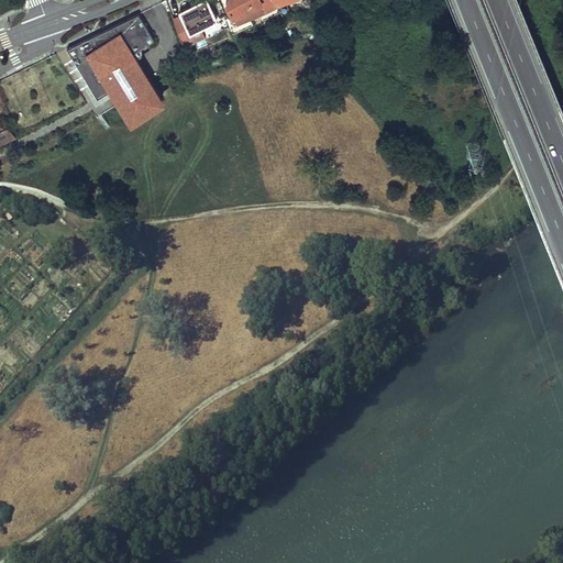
[(181,13),(173,18),(184,44),(197,40),(192,32),(201,28),(217,20),(206,0),(201,0),(180,11),(181,13)]
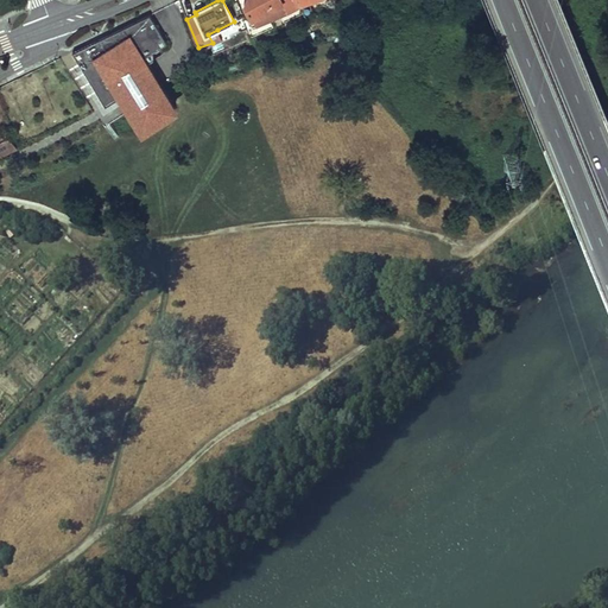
[(302,6),(296,0),(245,0),(246,1),(246,4),(253,17),(282,0),(287,11),(302,6)]
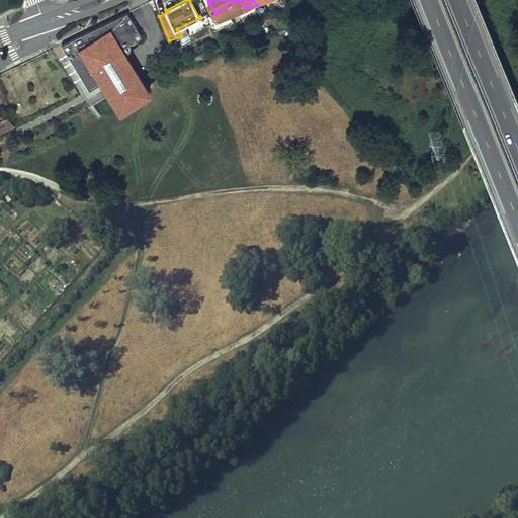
[(245,9),(240,0),(216,14),(218,21),(226,17),(245,9)]
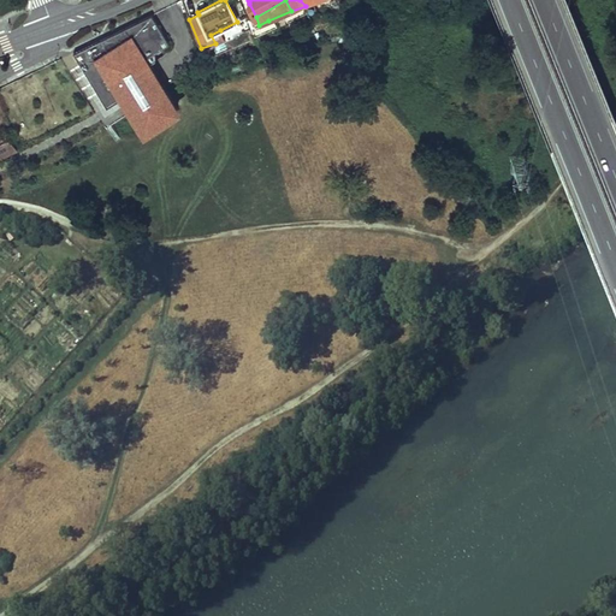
[(72,53),(105,105),(119,95),(120,98),(144,134),(164,123),(161,119),(166,117),(167,119),(173,116),(171,113),(177,110),(155,75),(143,55),(165,42),(148,16),(125,28),(72,53)]
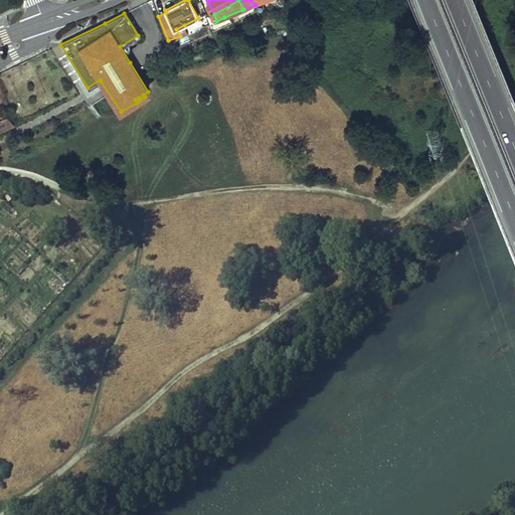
[(176,29),(180,36),(188,33),(184,25),(176,29)]
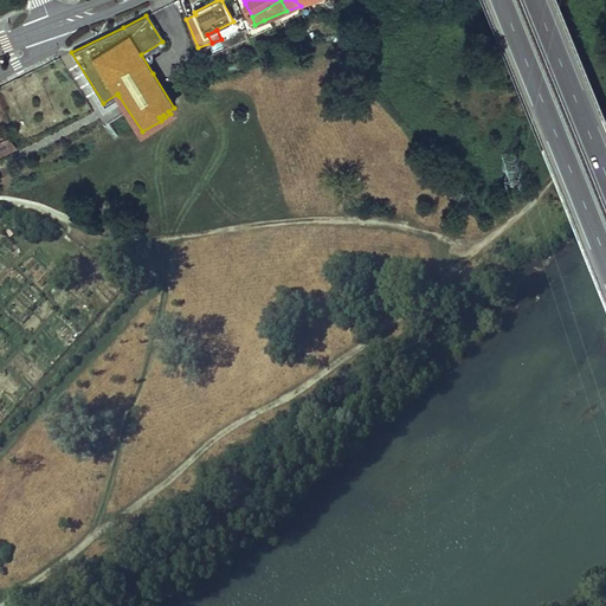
[(0,140),(0,155),(18,148),(10,136),(0,140)]
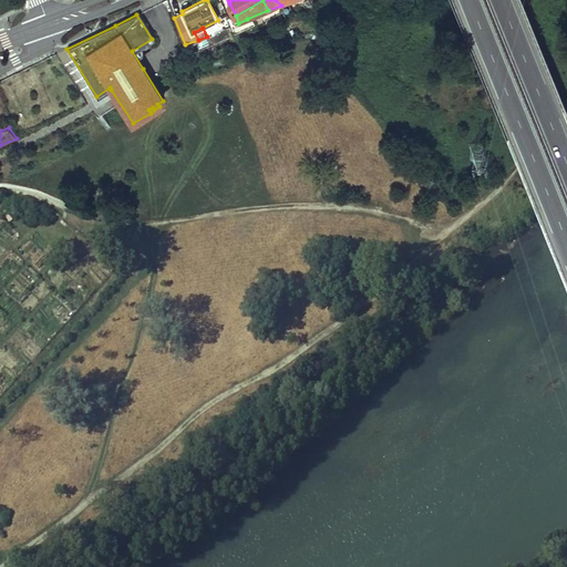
All buildings are outlined.
